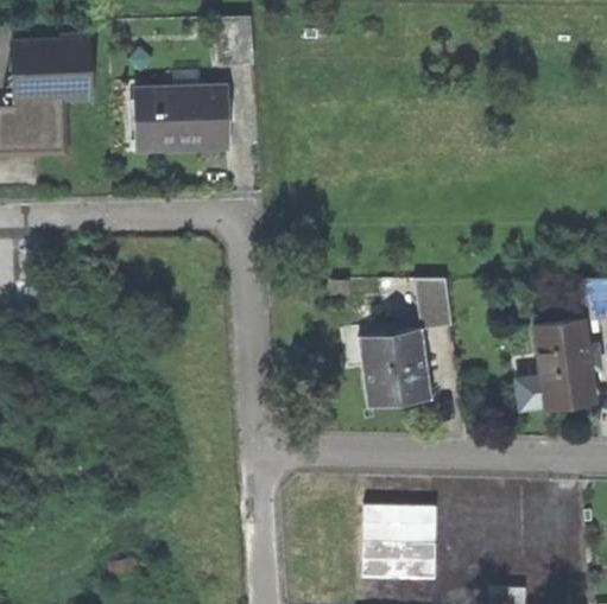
[(215,18),(217,63),(253,61),(251,16),(215,18)]
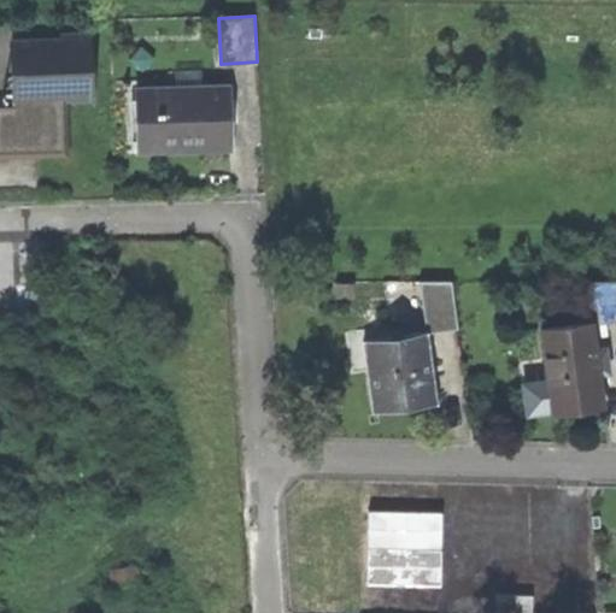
[(12,100),(0,100),(0,157),(65,155),(64,99),(93,98),(92,39),(11,41),(12,100)]
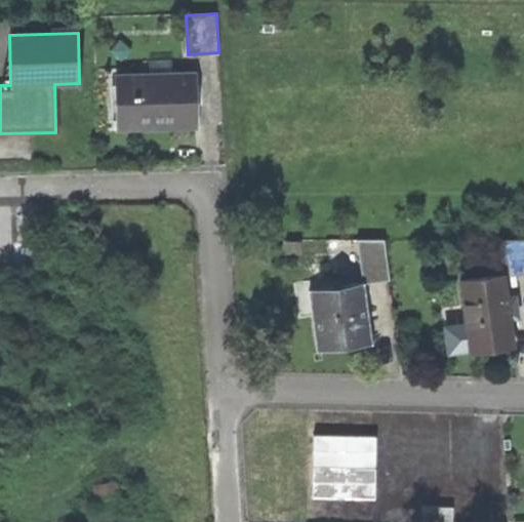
[(200,127),(197,70),(114,73),(116,130),(200,127)]
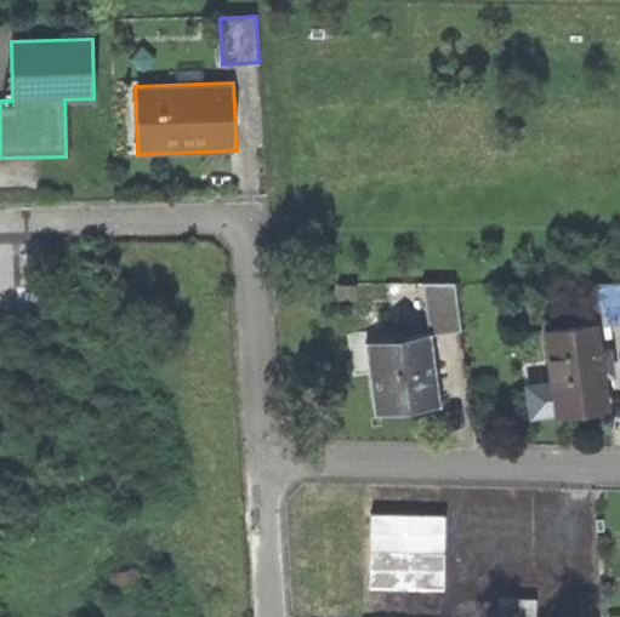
[(595,319),(596,325),(619,321),(619,283),(591,286),(595,319)]
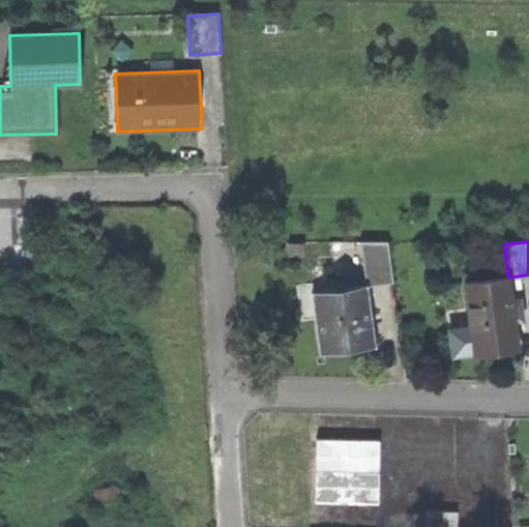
[(362,242),(369,287),(394,282),(389,242),(362,242)]
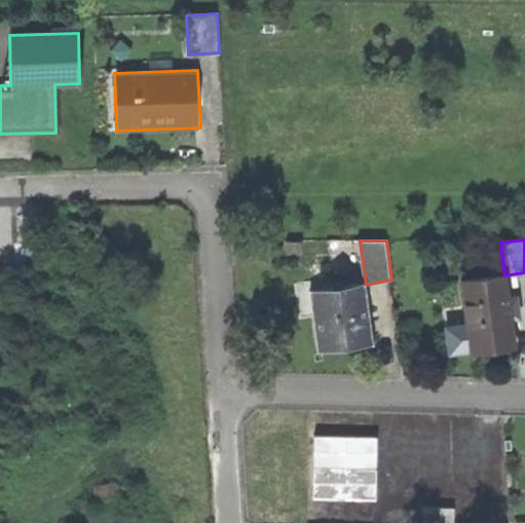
[(469,355),(515,348),(504,275),(503,270),(457,277),(469,355)]
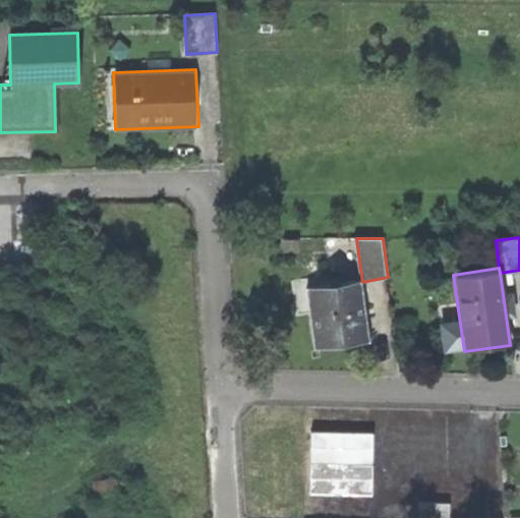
[(316,349),(368,341),(362,282),(308,288),(316,349)]
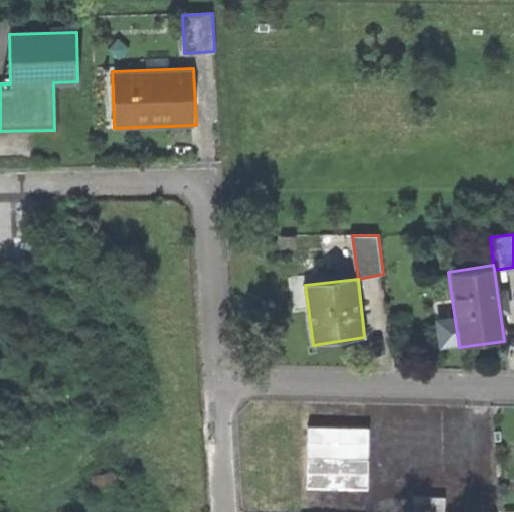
[(445,511),(446,498),(416,497),(415,511),(445,511)]
